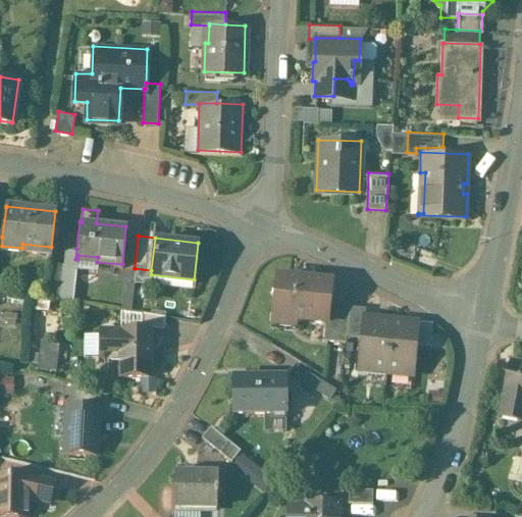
[(76,249),(65,248),(63,262),(59,296),(72,298),(77,259),(75,259),(76,249)]
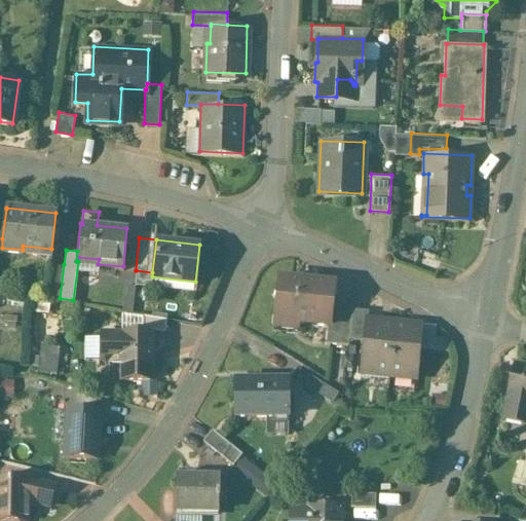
[(64,264),(48,263),(45,296),(60,298),(64,264)]
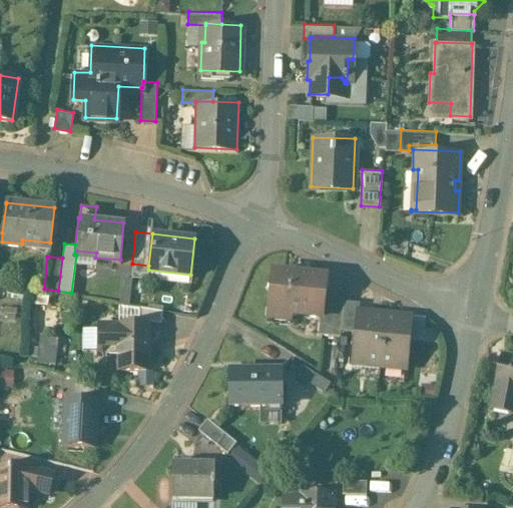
[(291,272),(273,270),(270,304),(269,304),(268,317),(290,319),(290,312),(320,315),(321,315),(323,297),(324,284),(325,284),(326,275),(304,273),(304,271),(303,271),(303,273),(292,272),(292,270),(291,270),(291,272)]
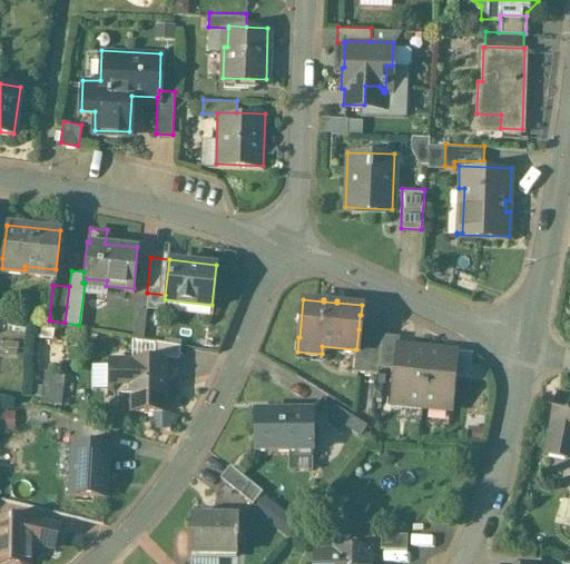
[(382,332),(359,329),(356,349),(355,349),(353,368),(377,372),(379,365),(382,332)]
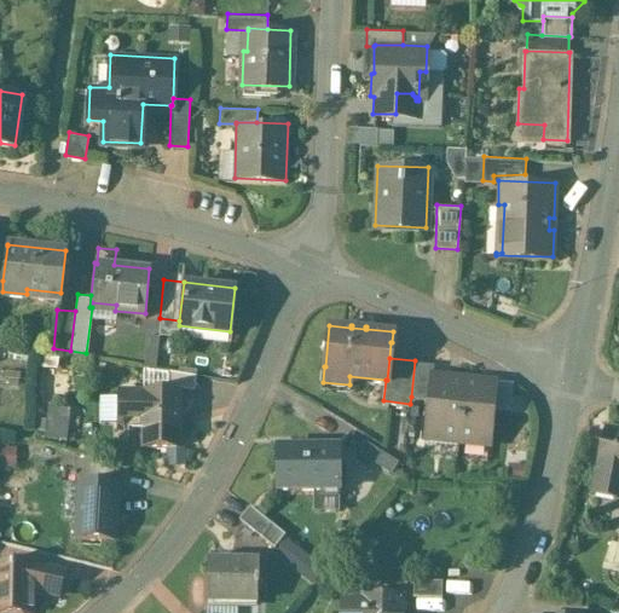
[(434,363),(415,360),(411,397),(429,398),(432,372),(433,372),(434,363)]
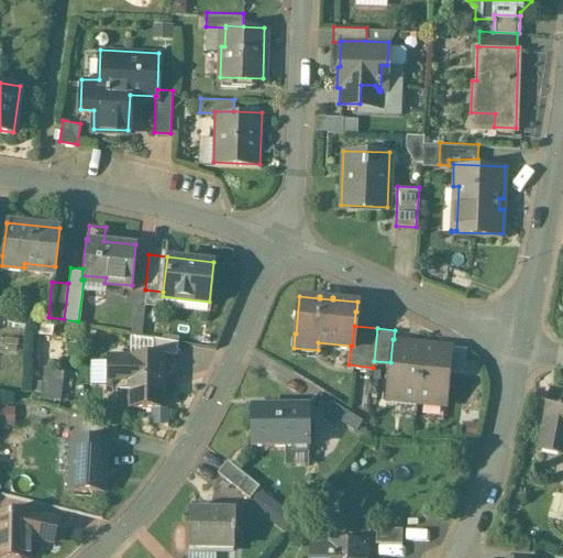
[(3,331),(2,376),(23,376),(24,332),(3,331)]
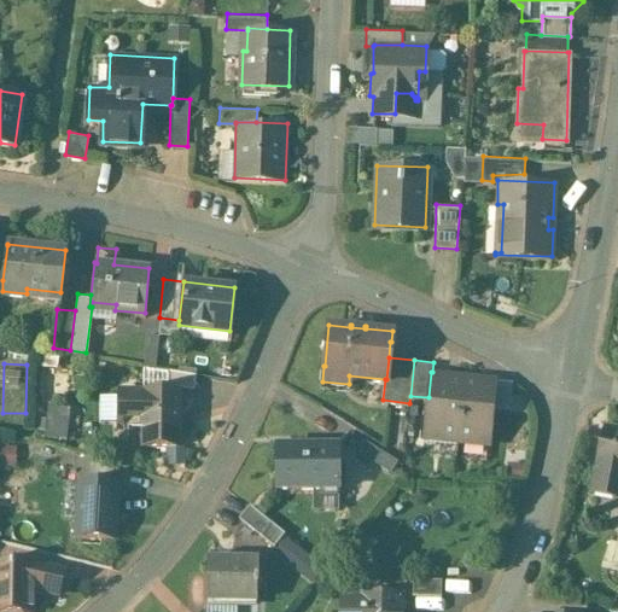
[(196,372),(167,367),(164,382),(193,386),(196,372)]
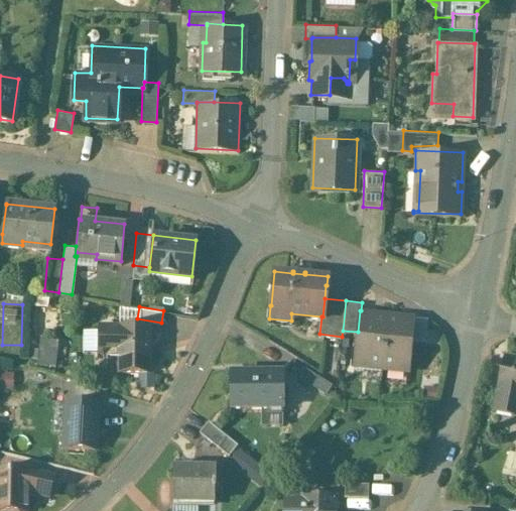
[(386,315),(361,312),(361,310),(360,310),(358,332),(354,363),(355,364),(355,361),(381,364),(386,315)]
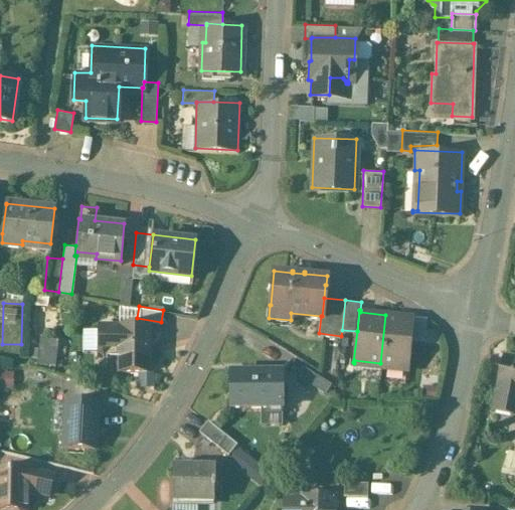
[(411,318),(385,315),(380,363),(406,366),(405,368),(406,368),(412,316),(411,316),(411,318)]
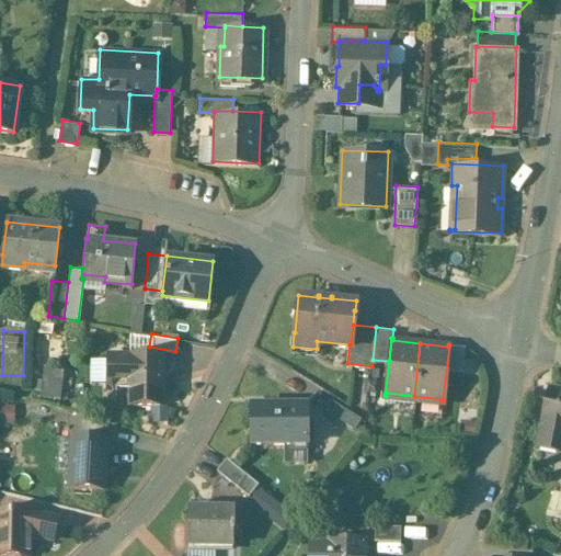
[(129,352),(109,352),(107,385),(129,385),(129,352)]
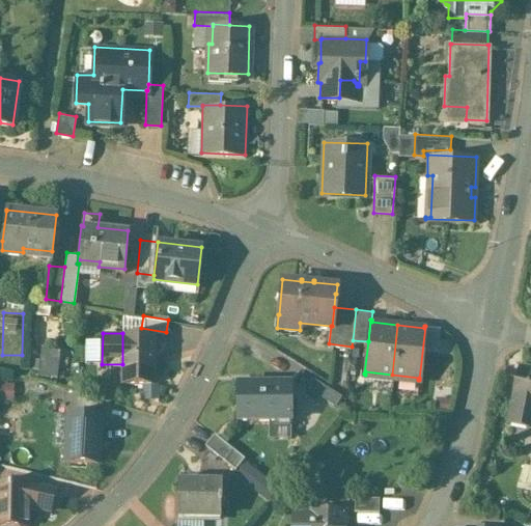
[(155,334),(122,333),(122,364),(122,380),(154,380),(155,334)]
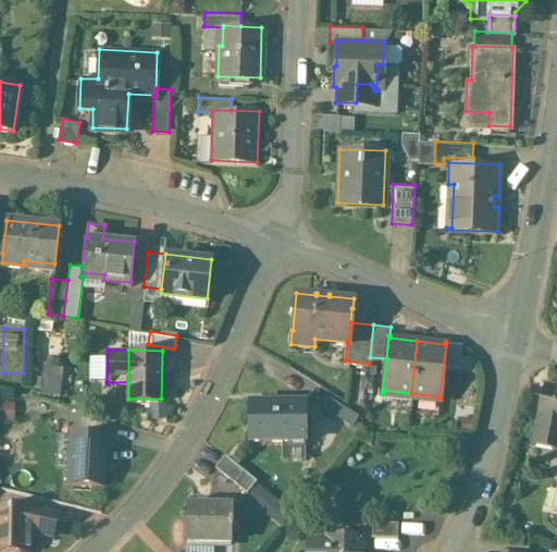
[(35,388),(60,391),(64,363),(39,359),(35,388)]
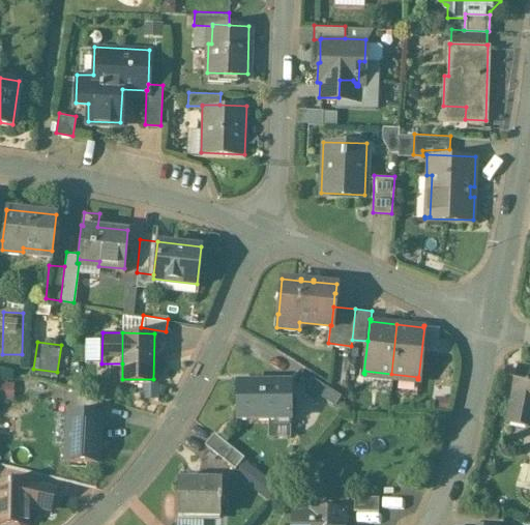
[(529,368),(519,366),(511,400),(507,420),(529,425),(529,368)]
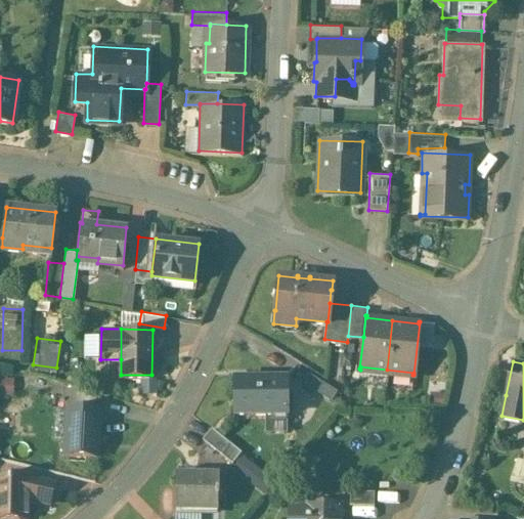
[(0,371),(0,389),(12,391),(14,374),(0,371)]
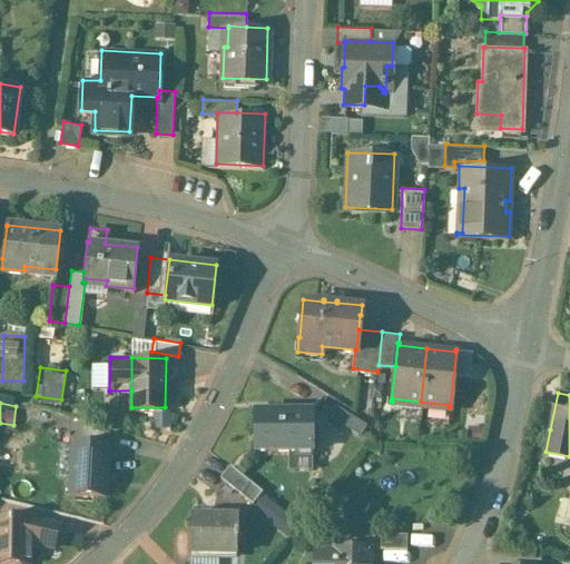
[(312,409),(255,409),(255,448),(312,448),(312,409)]
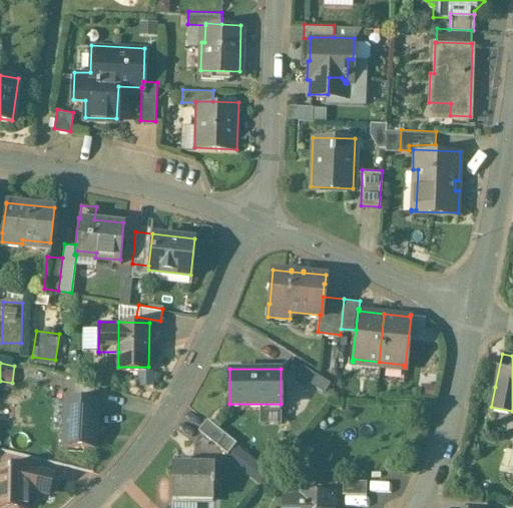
[(96,399),(65,397),(65,399),(70,400),(69,415),(64,414),(62,442),(94,444),(96,399)]
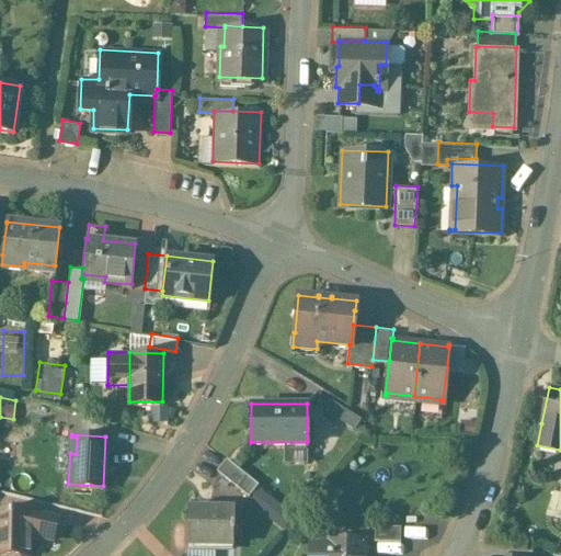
[(247,473),(226,456),(217,468),(237,485),(247,473)]
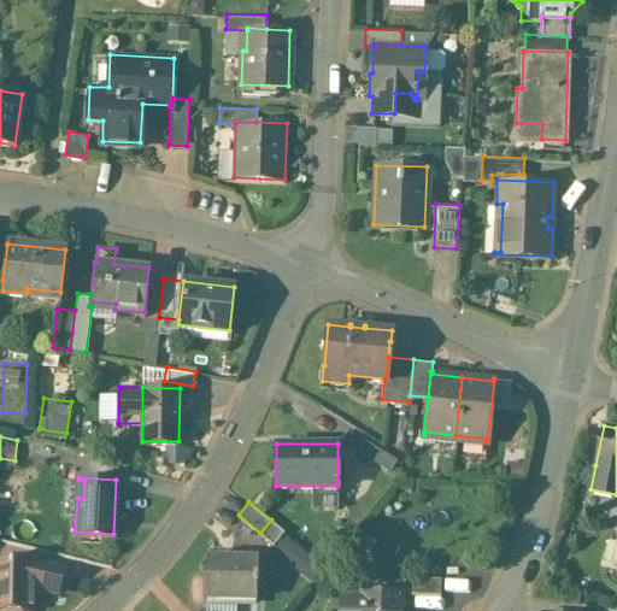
[(258,554),(207,554),(206,595),(256,597),(256,582),(257,582),(258,554)]
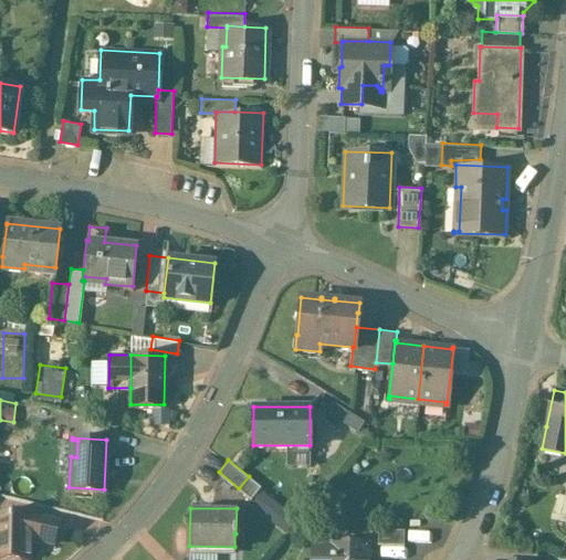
[(30,513),(0,511),(0,557),(12,557),(11,559),(24,559),(25,557),(29,557),(30,536),(52,541),(56,519),(30,513)]
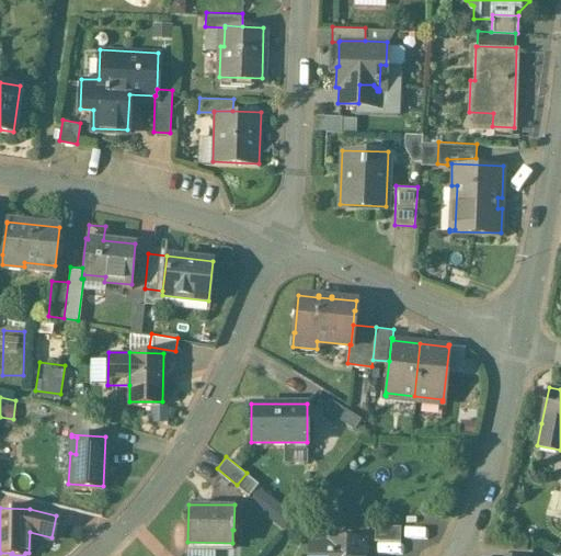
[(400,523),(374,523),(374,539),(400,539),(400,523)]
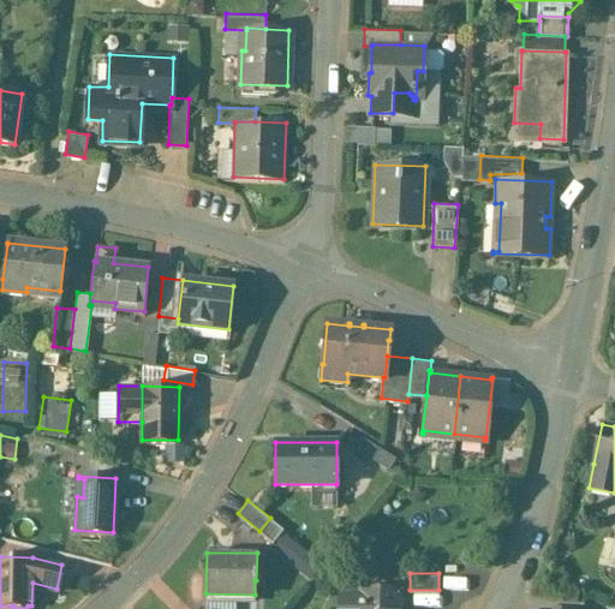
[(399,608),(400,587),(338,586),(336,608),(399,608)]
